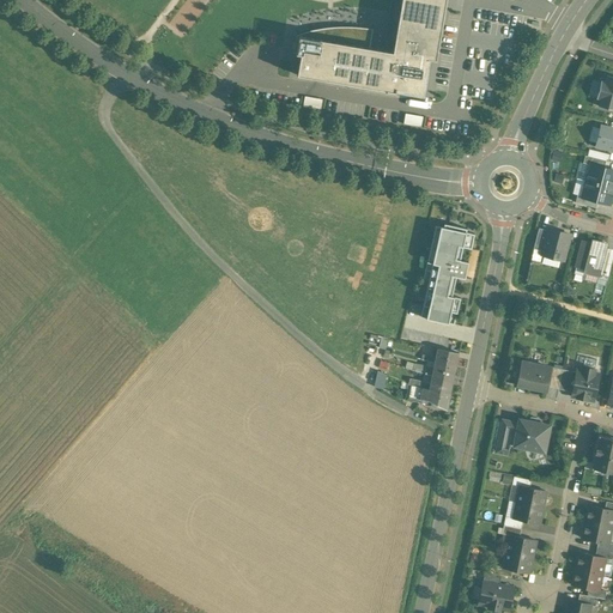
[(445,0),(400,0),(393,52),(370,47),(372,29),(356,26),(338,26),(322,28),(310,30),(296,35),(293,53),(301,54),(297,76),(424,96),(430,59),(436,60),(445,0)]
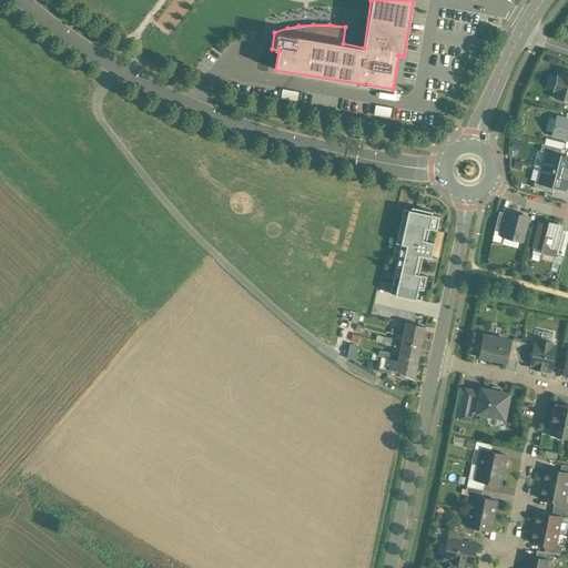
[(567,70),(561,69),(560,75),(557,74),(553,91),(556,92),(554,99),(567,101),(567,70)]
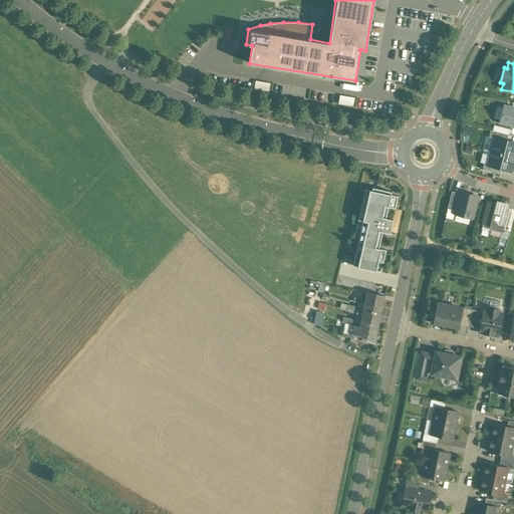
[(255,80),(254,89),(269,92),(270,83),(255,80)]
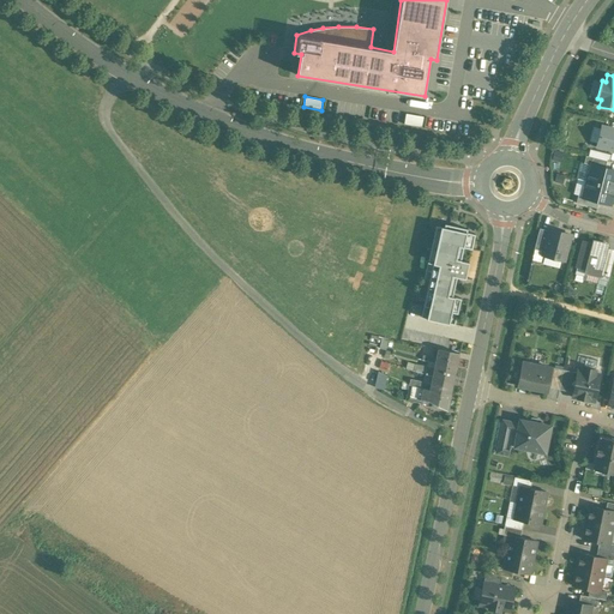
[(613,128),(602,126),(597,145),(613,150),(613,128)]
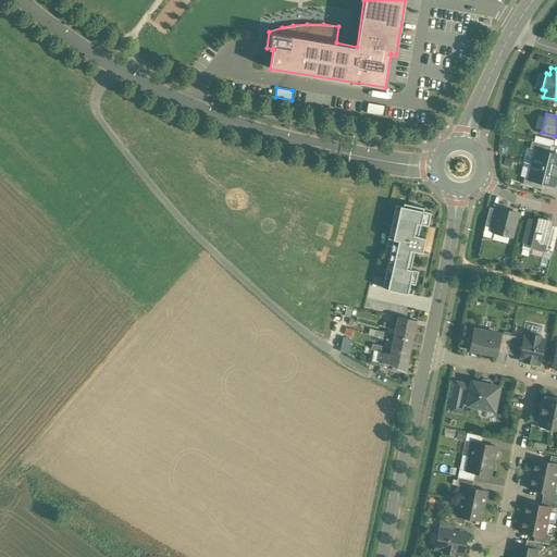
[(554,140),(535,135),(533,141),(551,146),(553,147),(554,140)]
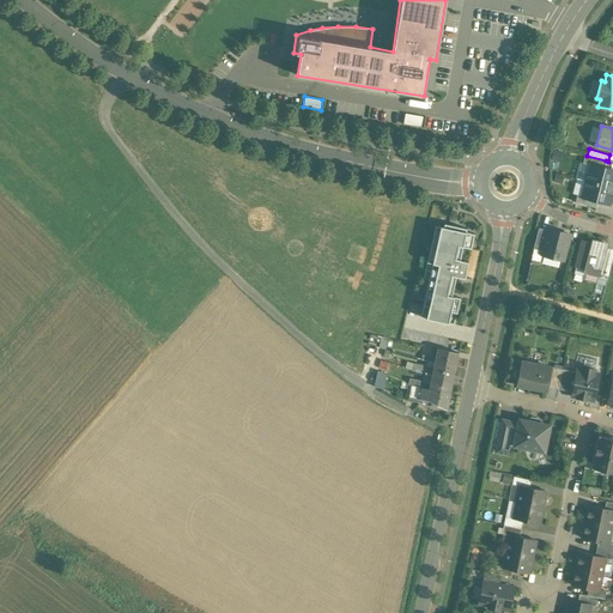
[(587,156),(584,156),(583,163),(589,165),(590,164),(604,168),(606,161),(587,156)]
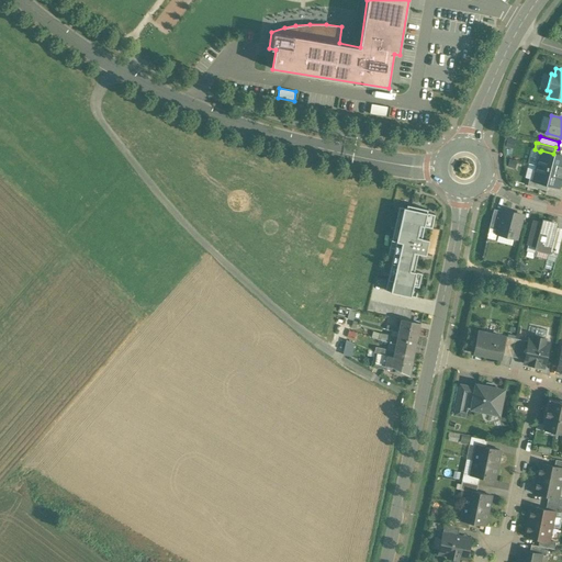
[(561,156),(553,154),(541,150),(540,152),(537,166),(561,171),(561,156)]
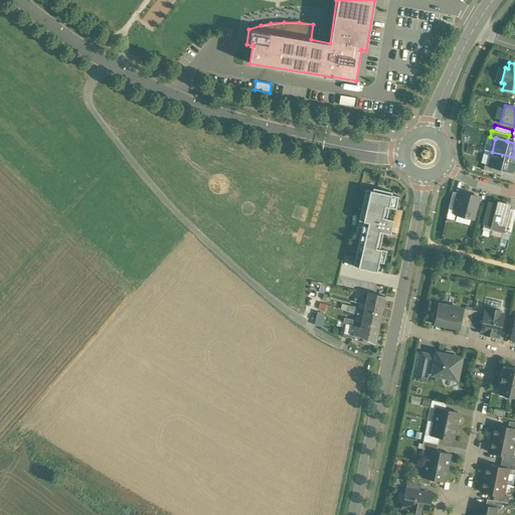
[(514,158),(514,157),(492,152),(489,165),(502,169),(512,171),(514,158)]
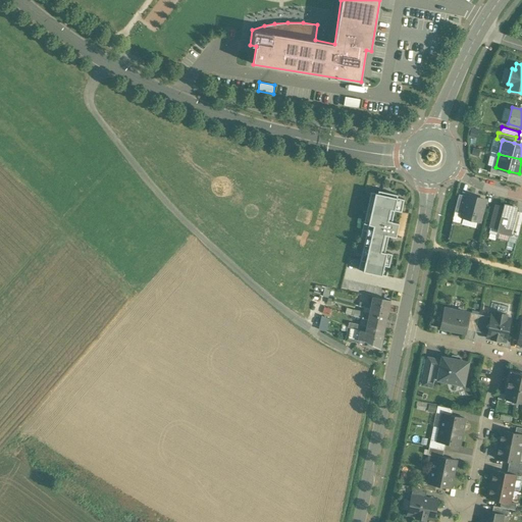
[(509,171),(496,167),(491,166),(489,172),(508,176),(509,171)]
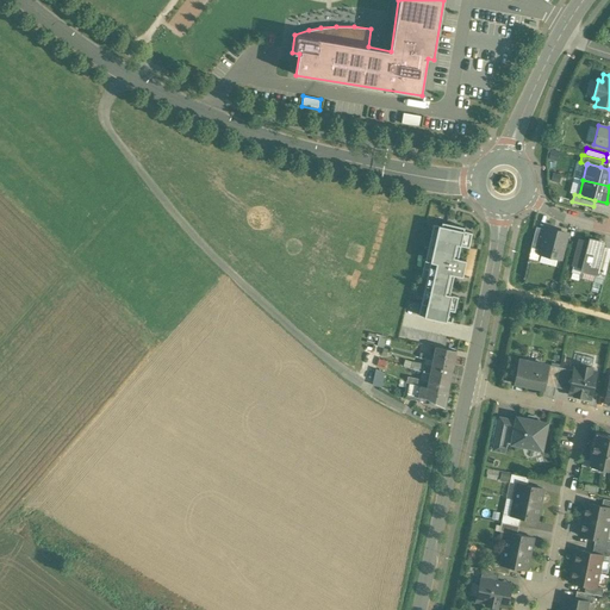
[(464,231),(439,225),(437,230),(430,262),(436,263),(427,305),(434,306),(431,318),(439,321),(441,309),(448,310),(452,294),(449,294),(454,275),(462,277),(466,260),(458,259),(458,257),(453,256),(456,244),(460,246),(464,231)]
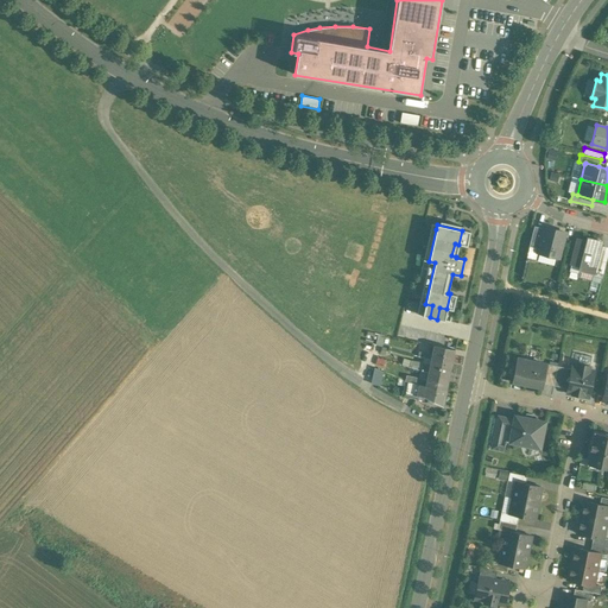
[(544,228),(534,226),(529,247),(538,249),(544,228)]
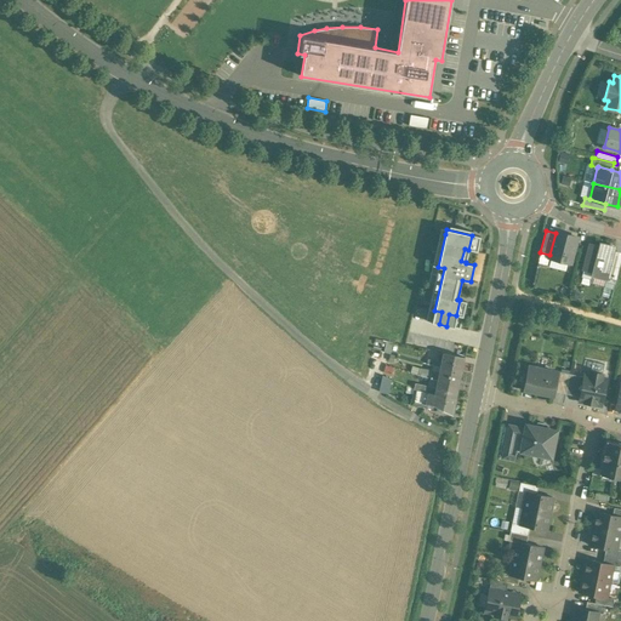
[(576,237),(556,232),(556,233),(550,255),(548,258),(570,263),(576,237)]
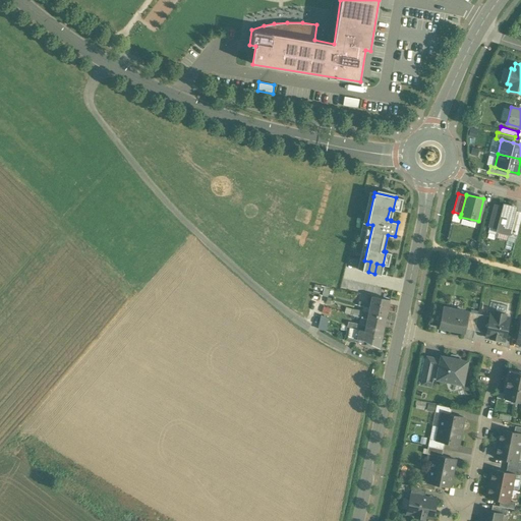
[(515,207),(504,204),(503,207),(495,205),(489,227),(498,229),(497,231),(508,234),(509,232),(513,215),(515,207)]
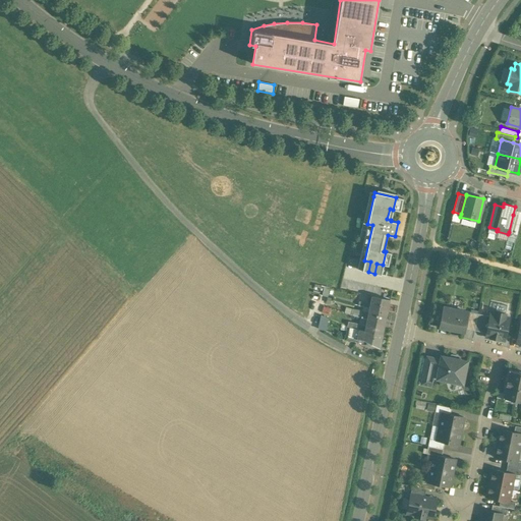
[(513,215),(509,232),(516,234),(518,228),(520,217),(513,215)]
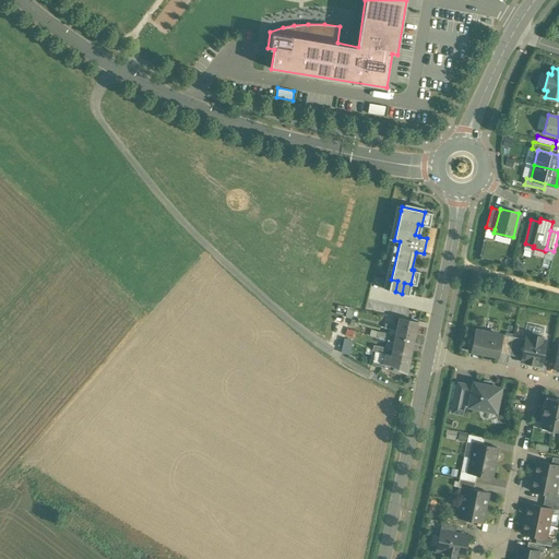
[(417,321),(399,318),(397,326),(396,330),(415,334),(417,321)]
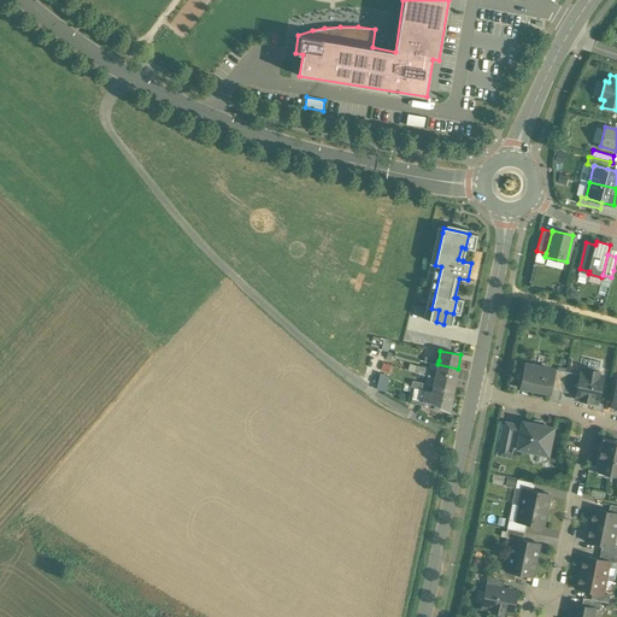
[(438,364),(438,368),(435,377),(454,382),(458,369),(438,364)]
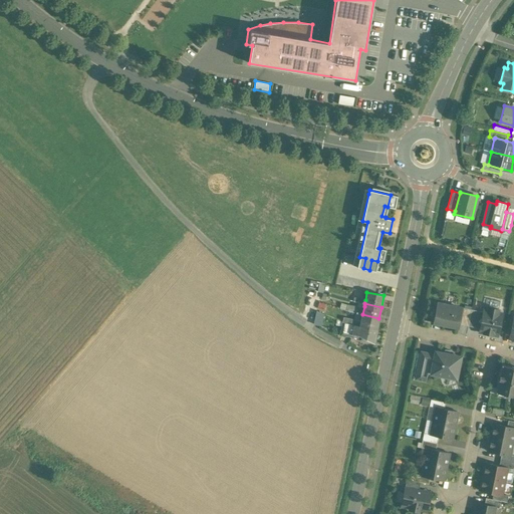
[(454,305),(445,304),(438,303),(436,315),(434,322),(445,324),(445,325),(452,326),(458,327),(458,324),(459,320),(461,308),(454,306),(454,305)]
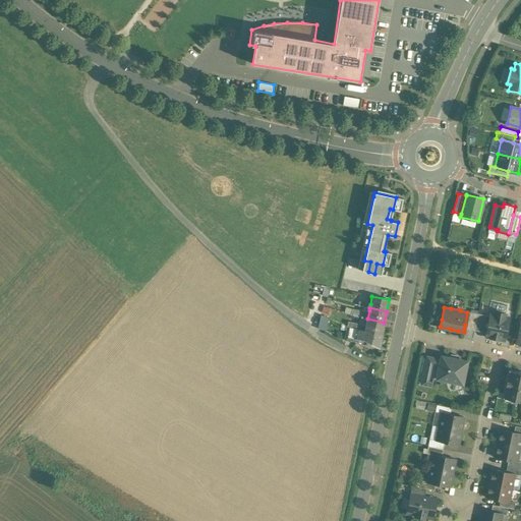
[(477,313),(467,311),(467,312),(465,325),(464,329),(474,331),(477,313)]
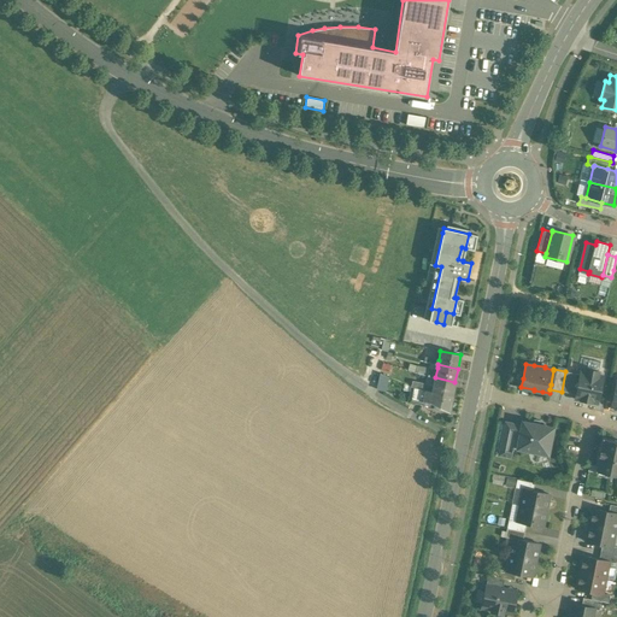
[(598,371),(586,369),(586,372),(581,371),(580,375),(579,382),(577,382),(574,385),(576,388),(577,388),(576,394),(575,399),(597,404),(601,382),(597,381),(598,371)]
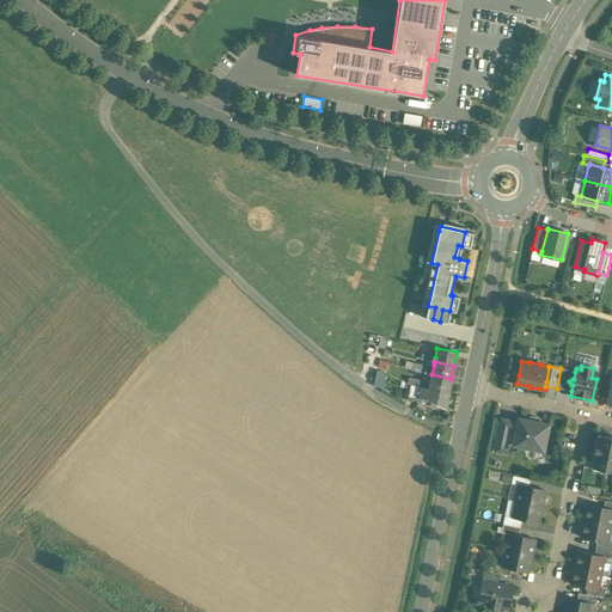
[(575,372),(561,368),(557,389),(571,391),(573,385),(571,385),(569,381),(573,379),(574,379),(575,372)]
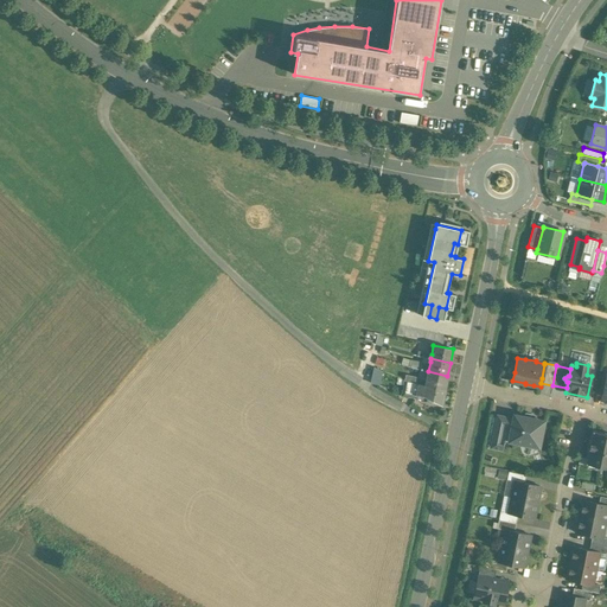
[(383,371),(374,368),(370,383),(379,385),(383,371)]
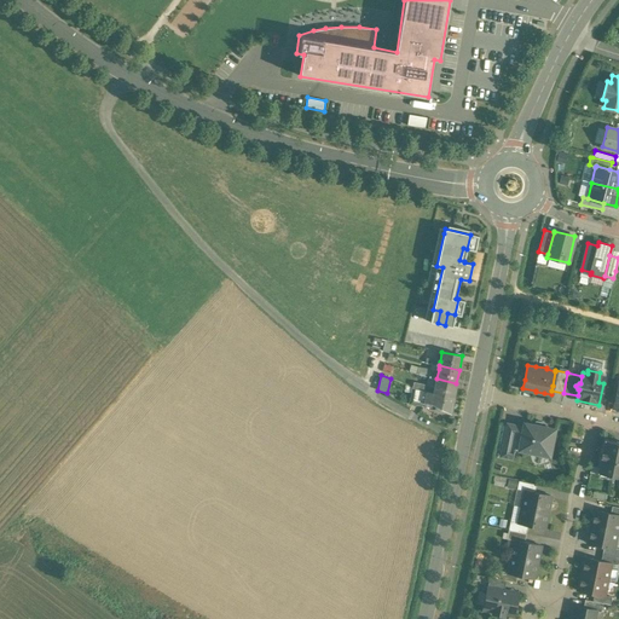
[(456,383),(437,379),(434,389),(434,393),(453,397),(456,383)]
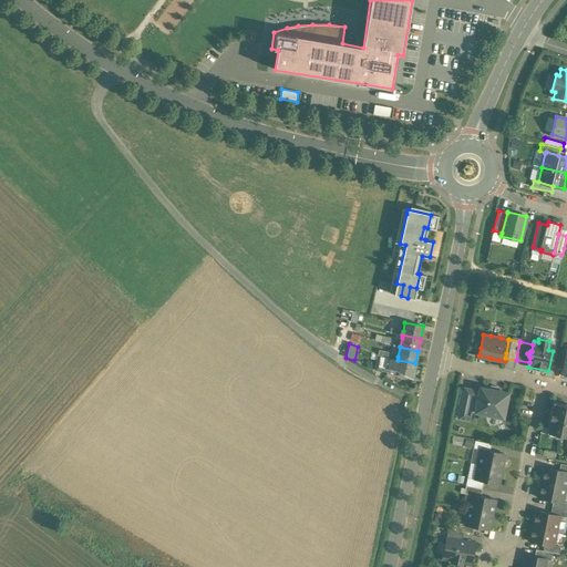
[(395,354),(379,351),(378,354),(385,358),(397,360),(398,360),(398,357),(395,354)]
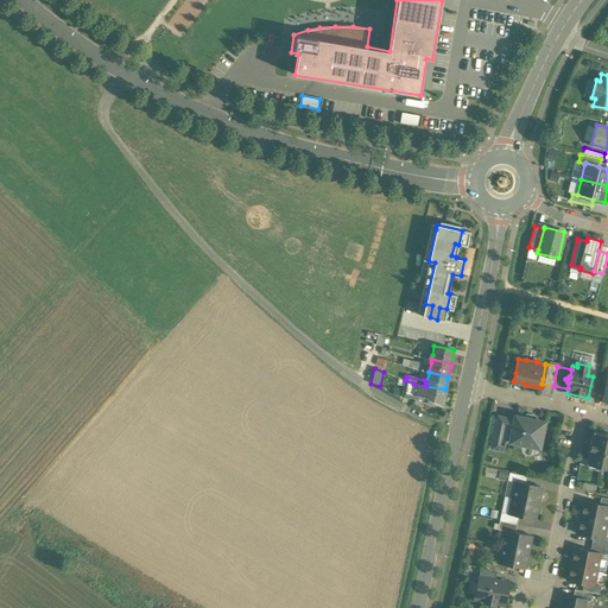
[(425,386),(413,384),(405,380),(403,396),(417,399),(417,396),(424,397),(425,386)]
